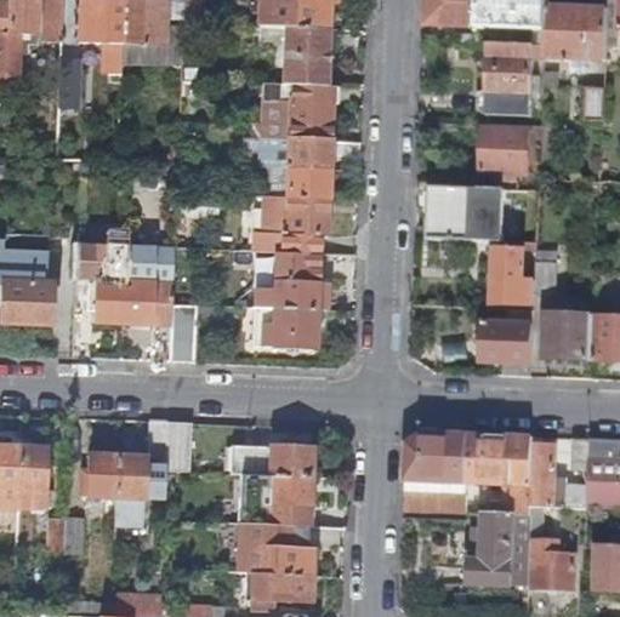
[(9,0),(9,1),(0,0),(0,72),(16,73),(18,30),(34,32),(35,0),(9,0)]
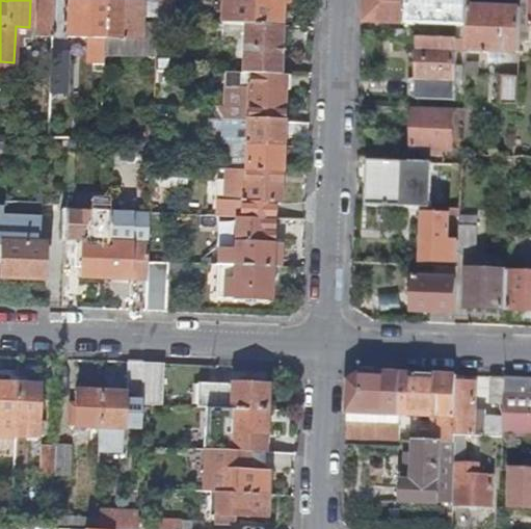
[(36,0),(35,33),(52,34),(53,0),(36,0)]
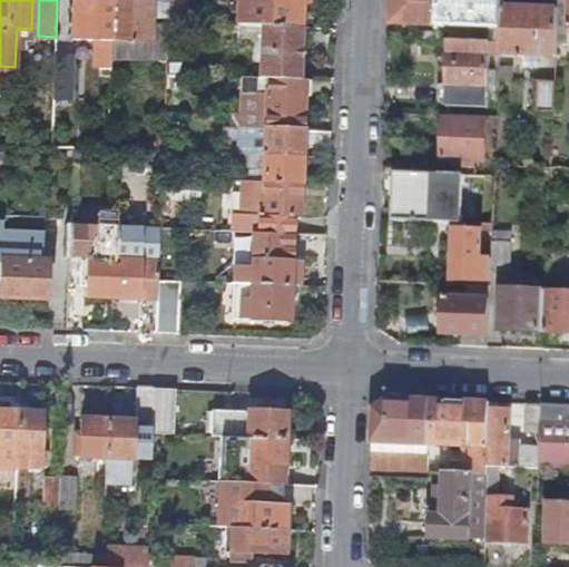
[(74,36),(111,37),(114,0),(75,0),(74,36)]
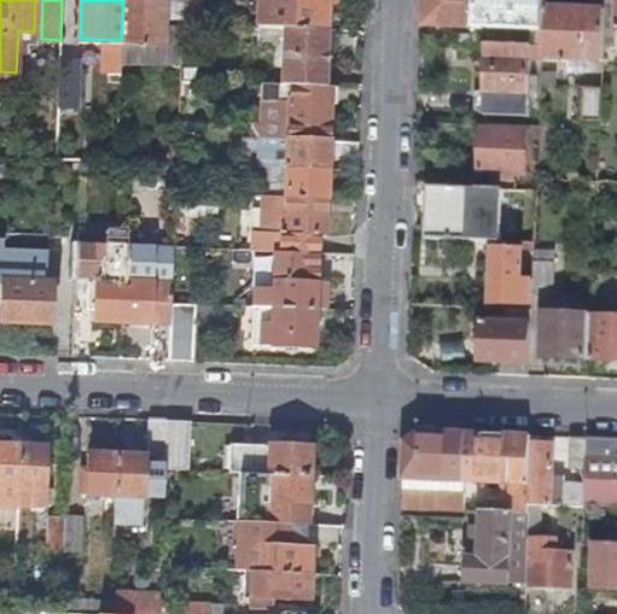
[(123,0),(121,40),(121,57),(121,59),(138,60),(139,41),(156,41),(155,60),(180,62),(181,42),(181,21),(182,1),(145,0),(123,0)]
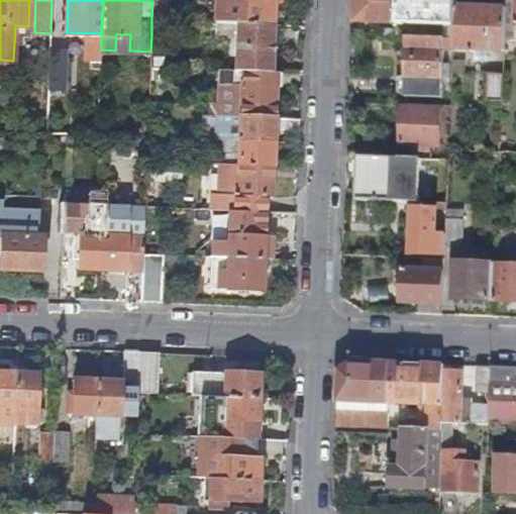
[(152,0),(152,1),(151,17),(168,17),(169,0),(152,0)]
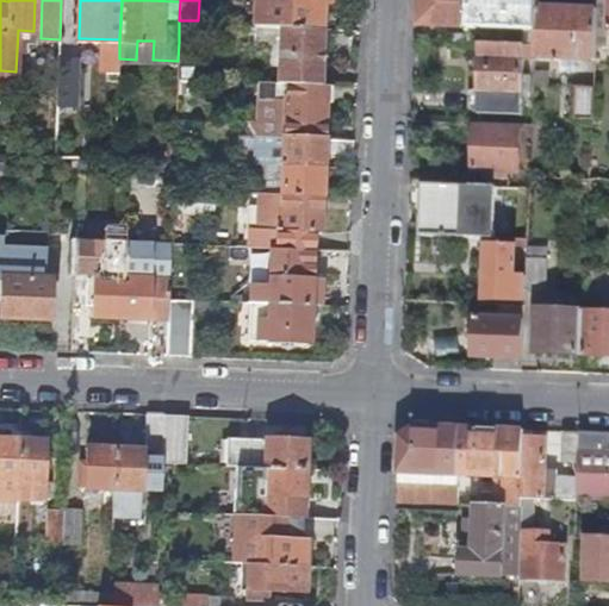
[(255,0),(254,23),(279,24),(322,25),(323,0),(255,0)]
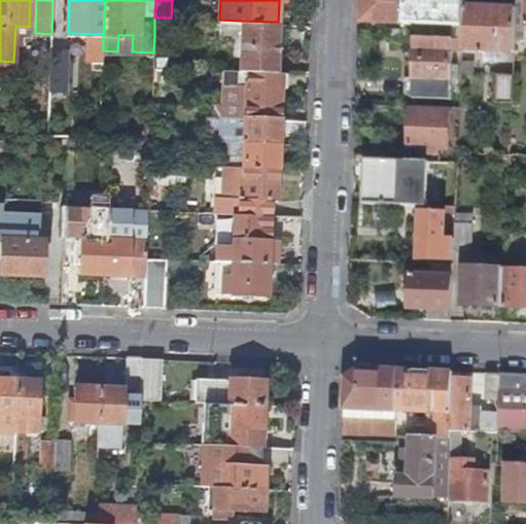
[(363,0),(362,19),(400,21),(400,34),(406,34),(406,21),(406,0),(363,0)]
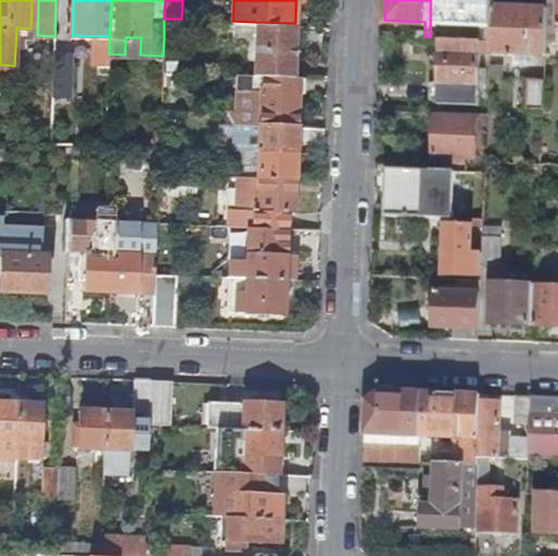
[(430,0),(430,22),(493,24),(494,3),(494,0),(430,0)]
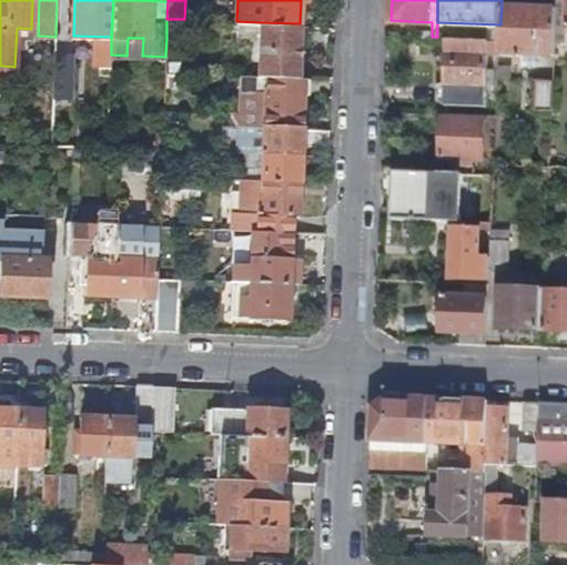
[(557,0),(558,6),(556,41),(566,41),(566,0),(557,0)]
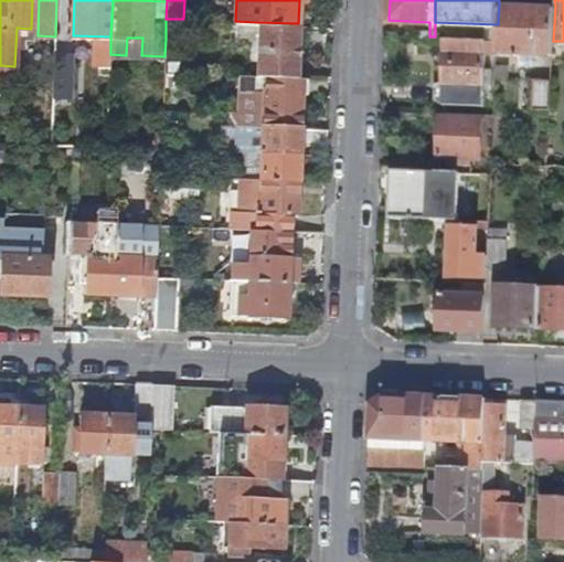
[(498,24),(498,39),(497,51),(513,51),(513,59),(521,59),(520,64),(528,64),(528,52),(553,53),(553,41),(555,6),(499,3),(498,24)]
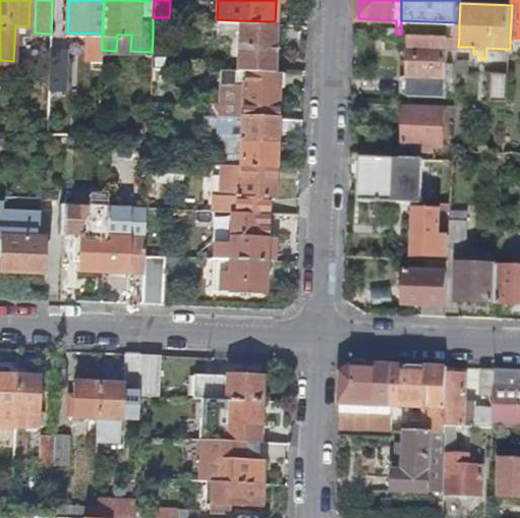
[(238,20),(236,68),(273,69),(275,21),(238,20)]
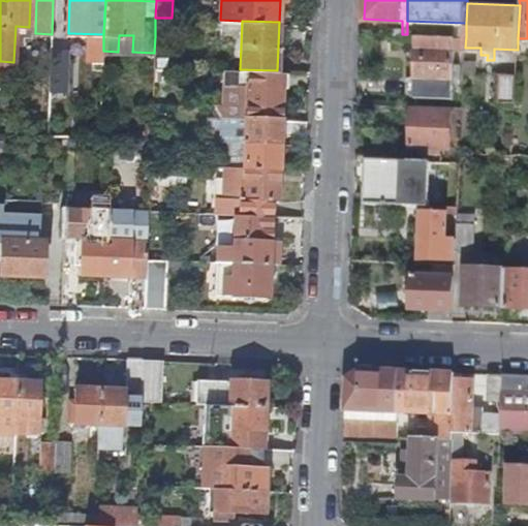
[(455,50),(465,50),(465,48),(466,36),(452,36),(442,35),(418,34),(416,95),(453,97),(455,50)]
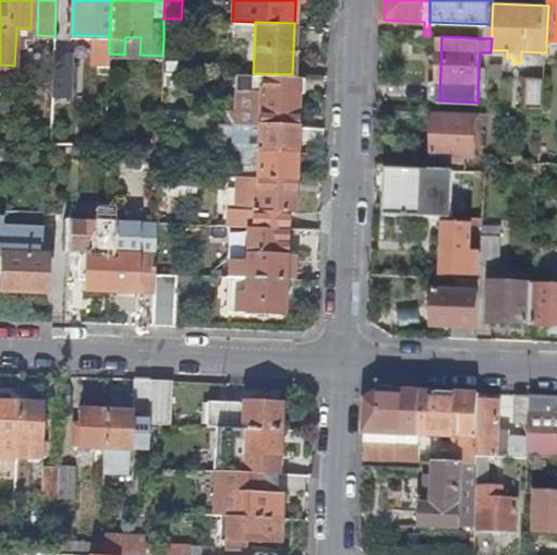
[(125,37),(124,55),(140,55),(141,37),(125,37)]
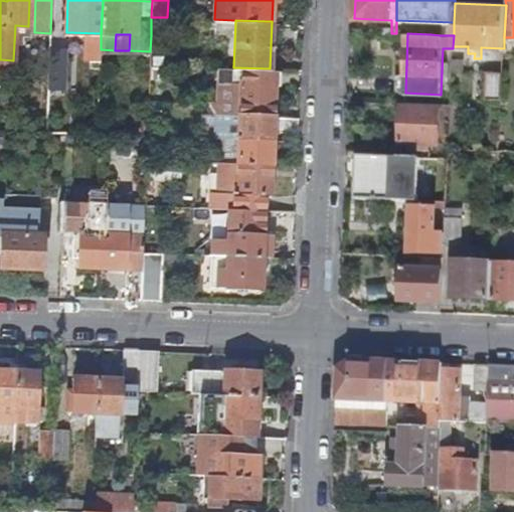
[(90,58),(100,58),(101,49),(101,47),(90,47),(90,58)]
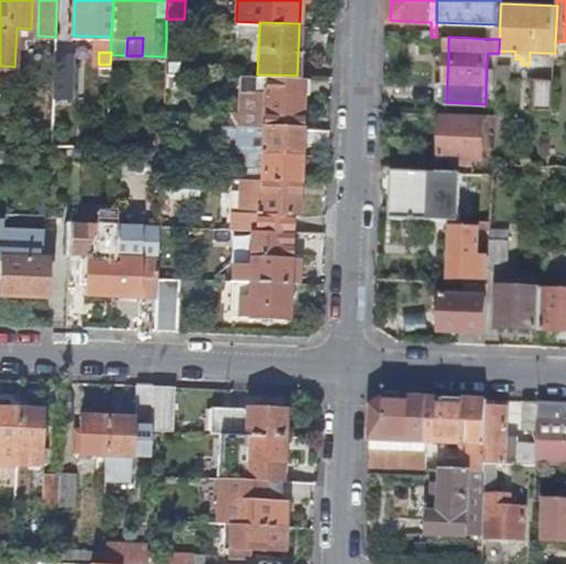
[(70,54),(54,53),(53,88),(69,89),(70,54)]
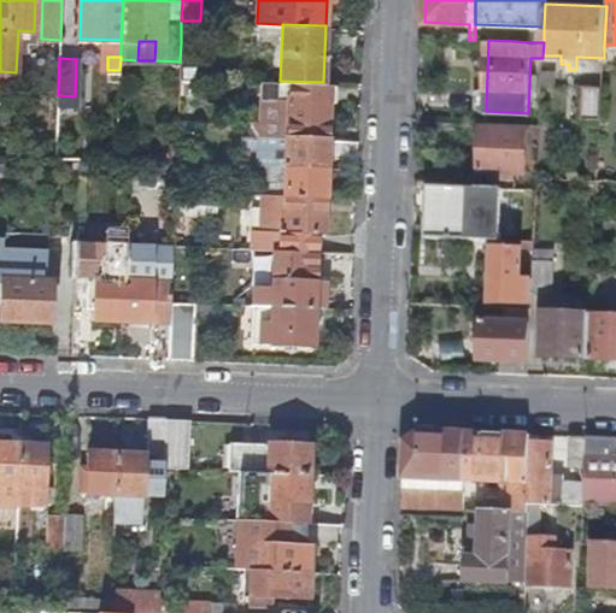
[(334,100),(335,83),(323,82),(280,81),(259,80),(259,96),(262,96),(260,119),(251,119),(251,122),(259,135),(328,139),(329,100),(334,100)]
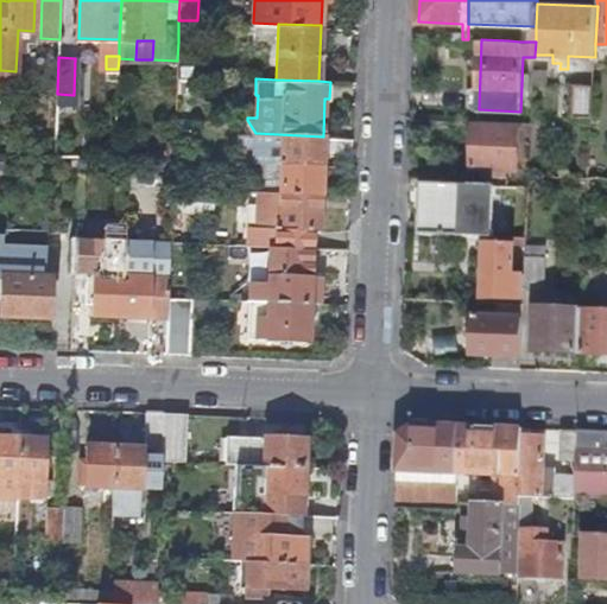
[(575,115),(593,116),(594,83),(576,83),(575,115)]
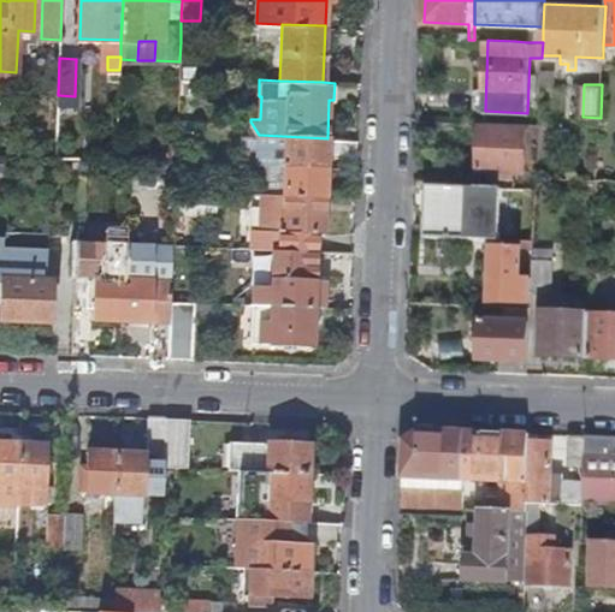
[(504,170),(504,177),(515,178),(515,171),(525,171),(527,126),(483,124),(480,168),(504,170)]
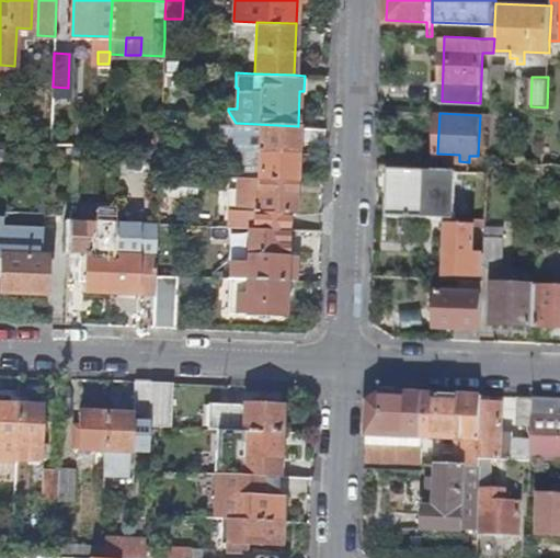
[(298,126),(236,123),(235,149),(239,149),(243,149),(260,150),(297,151),(298,138),(326,139),(326,127),(298,126)]
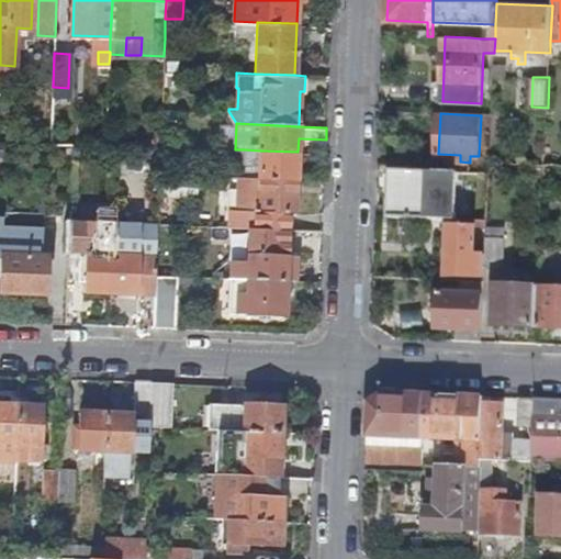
[(260,177),(260,151),(244,149),(243,176),(260,177)]
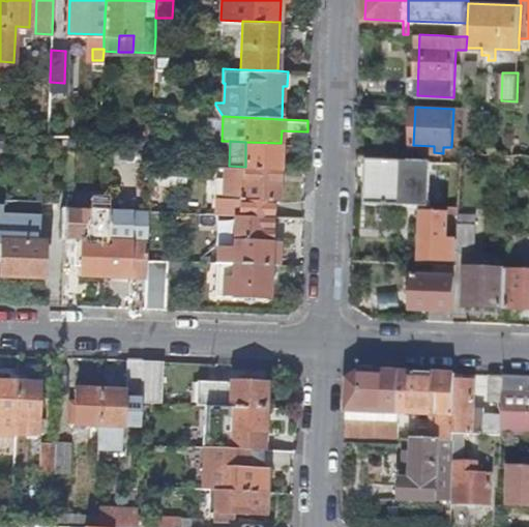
[(280,168),(281,143),(245,142),(245,167),(280,168)]
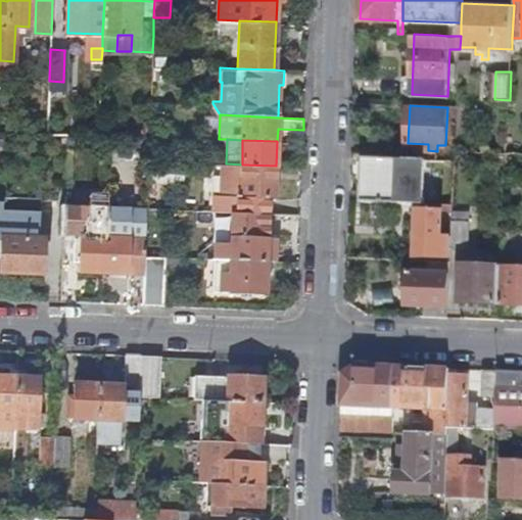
[(424,201),(426,157),(365,154),(362,198),(424,201)]
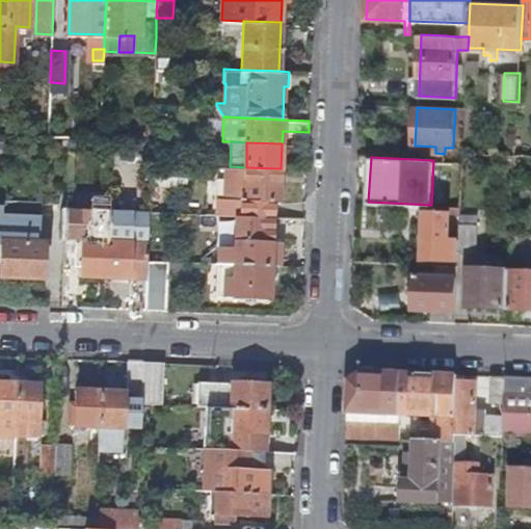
[(230,166),(227,166),(226,196),(218,196),(217,213),(236,214),(273,215),(274,215),(274,201),(280,201),(281,168),(246,167),(230,166)]
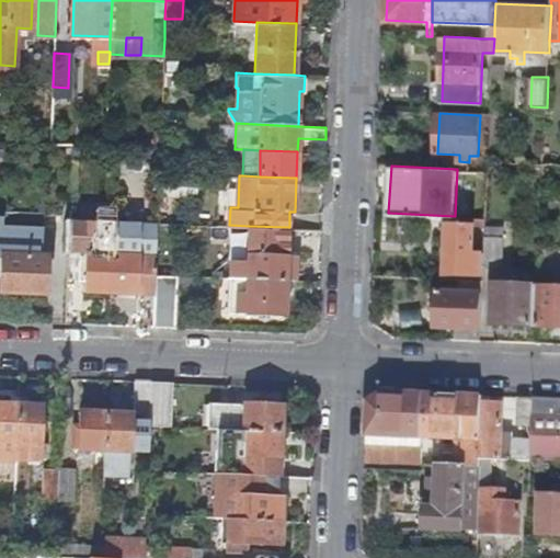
[(184,223),(185,185),(158,184),(157,223),(184,223)]
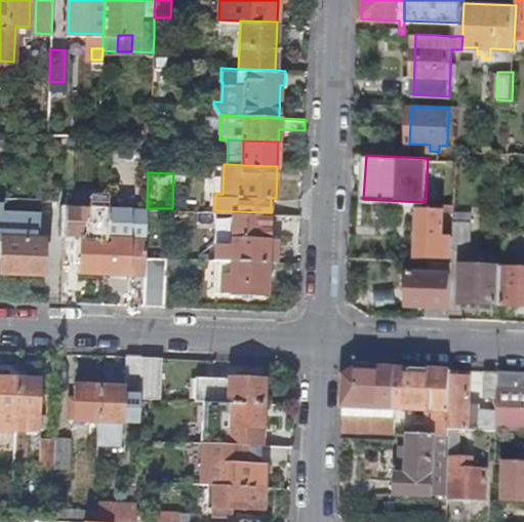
[(444,203),(456,203),(456,186),(445,185),(444,203)]
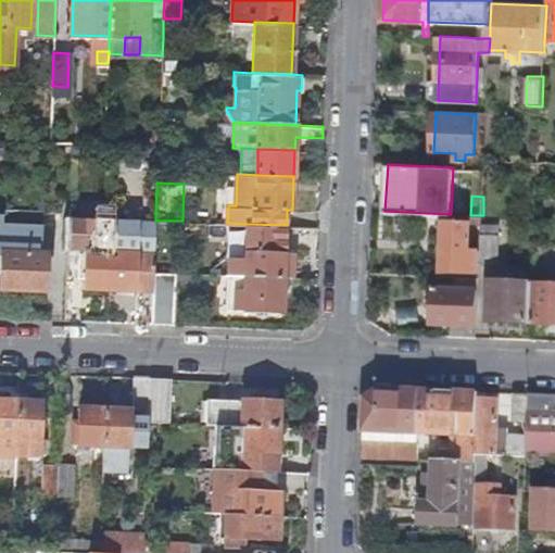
[(1,214),(0,213),(0,267),(0,275),(0,288),(47,290),(48,252),(40,251),(41,225),(33,225),(34,210),(1,209),(1,214)]
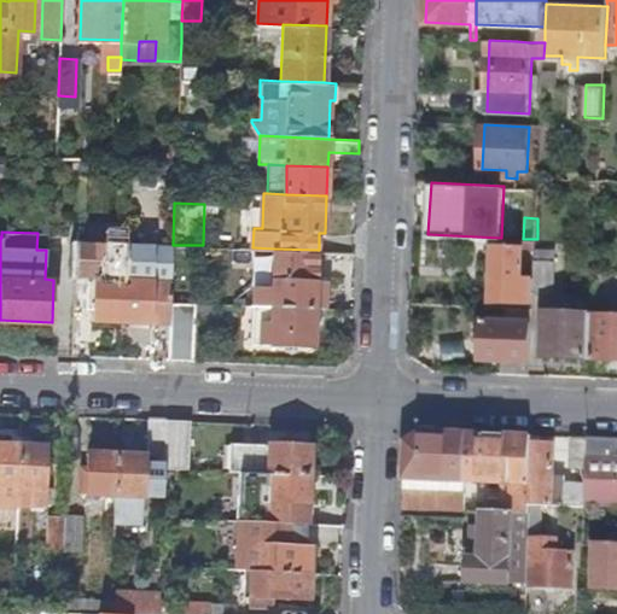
[(105,235),(105,244),(77,243),(76,278),(87,278),(86,298),(94,298),(94,309),(93,317),(122,319),(124,245),(124,237),(105,235)]
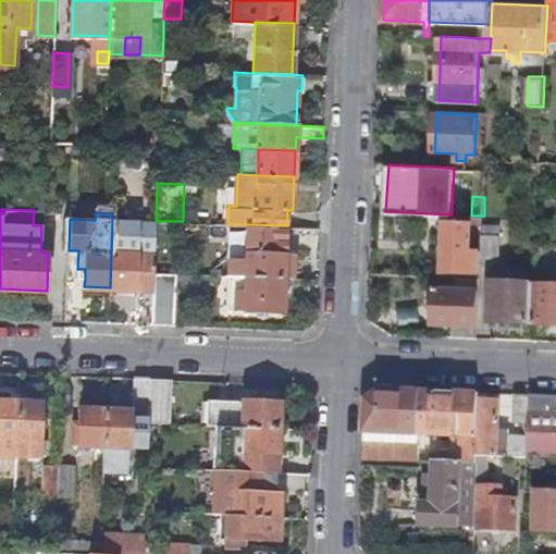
[(444,270),(482,271),(482,262),(482,249),(471,249),(472,223),(472,221),(471,221),(447,220),(444,270)]
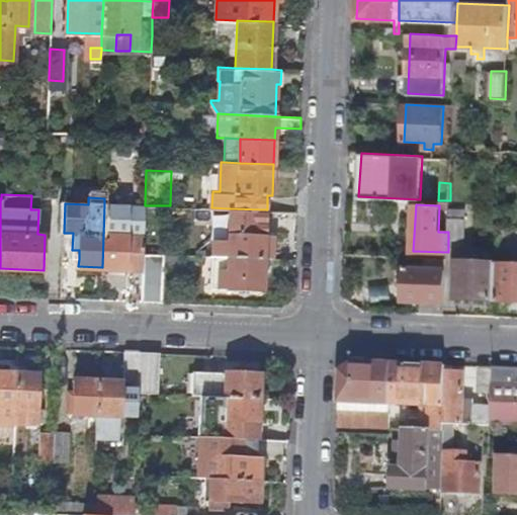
[(104,205),(102,267),(143,269),(143,252),(144,229),(145,206),(104,205)]
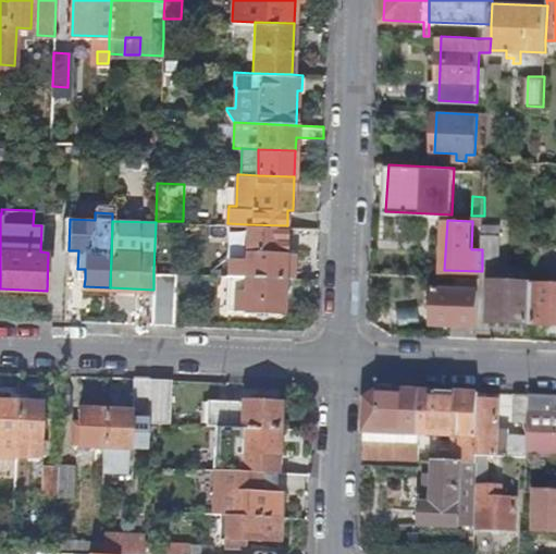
[(247,224),(246,275),(285,277),(286,225),(247,224)]
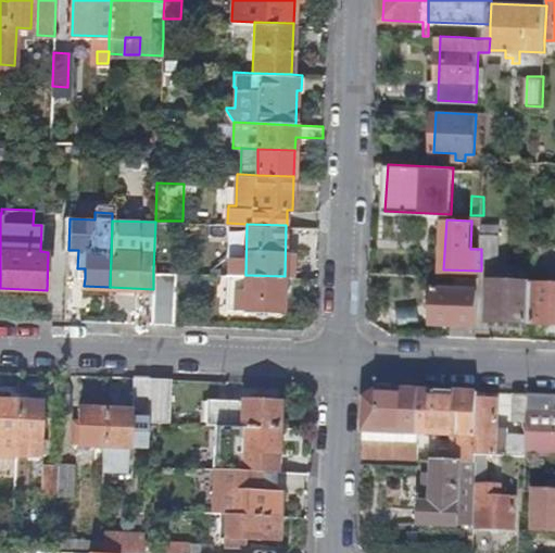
[(501,234),(482,233),(481,249),(481,262),(499,263),(501,234)]
